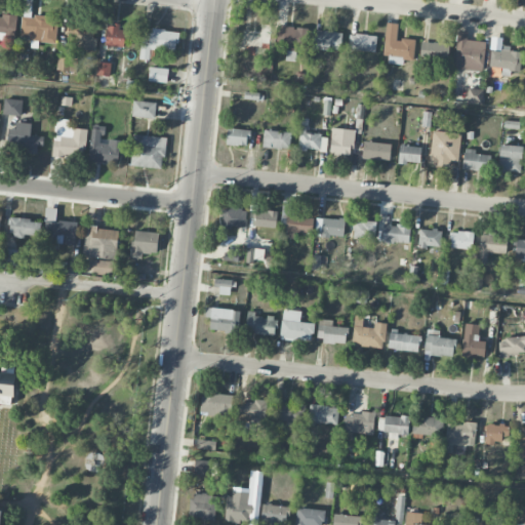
[(31,17),(31,9),(23,8),(22,42),(56,42),(56,17),(31,17)]
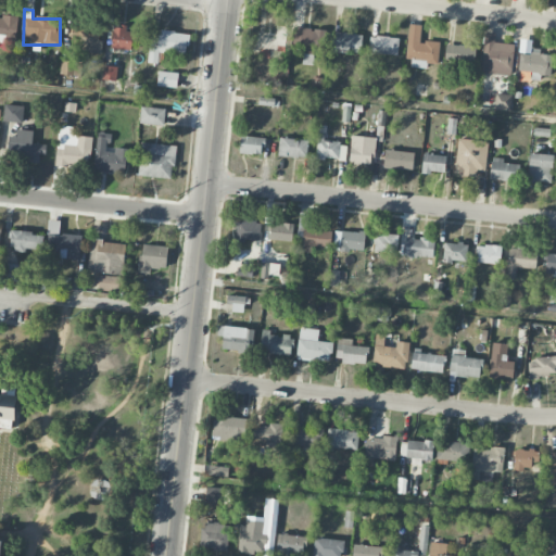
[(0,16),(0,42),(16,43),(17,17),(0,16)]
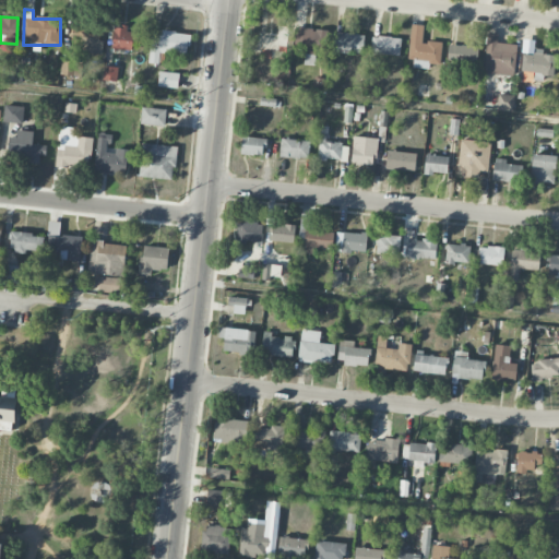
[(413,68),(430,69),(430,64),(440,66),(442,43),(421,42),(424,25),(411,24),(408,59),(413,60),(413,68)]
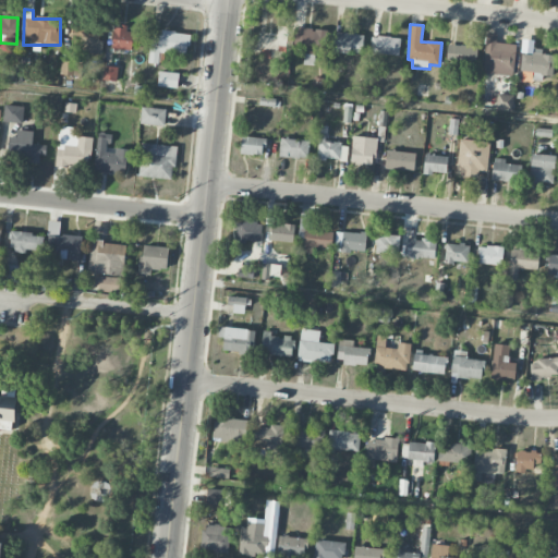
[(72,47),(100,48),(101,26),(73,25),(72,47)]
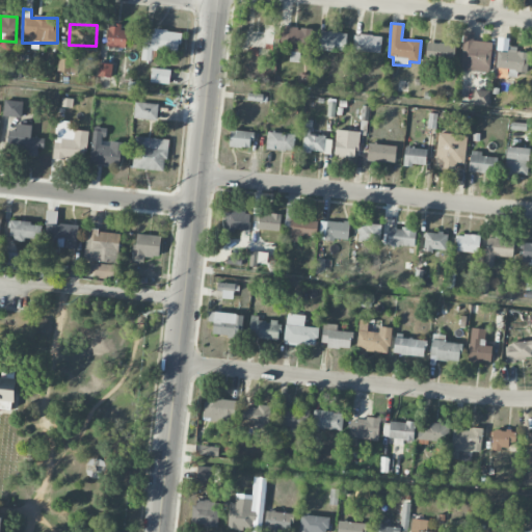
[(126,42),(135,43),(135,31),(121,30),(122,26),(107,25),(106,48),(125,48),(126,42)]
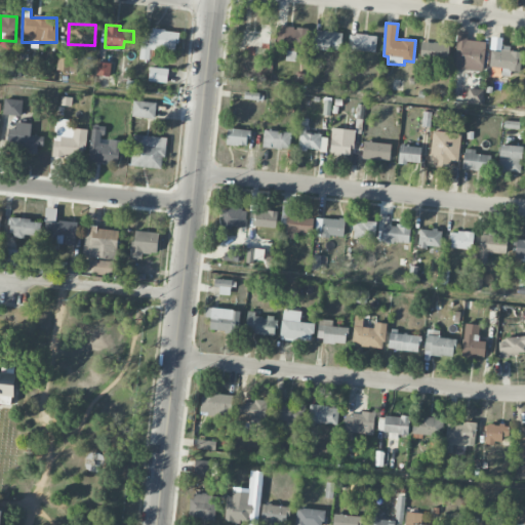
[(285,61),(295,62),(296,50),(307,50),(308,28),(278,27),(277,43),(286,44),(285,61)]
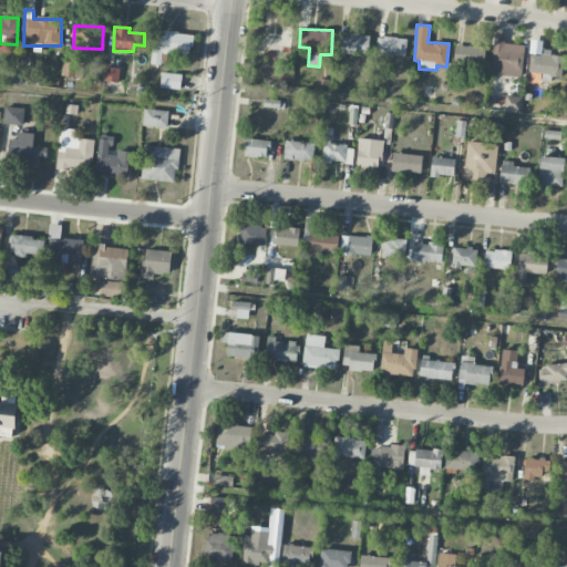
[(193,34),(163,31),(163,37),(153,35),(151,64),(161,65),(163,52),(191,55),(193,34)]
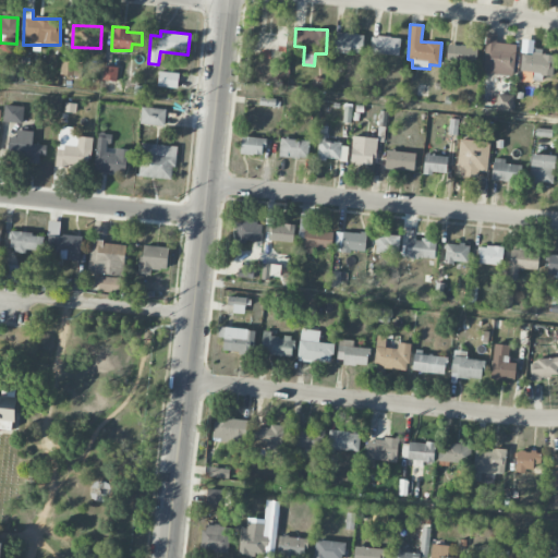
[(364,36),(335,32),(331,50),(362,55),(364,36)]
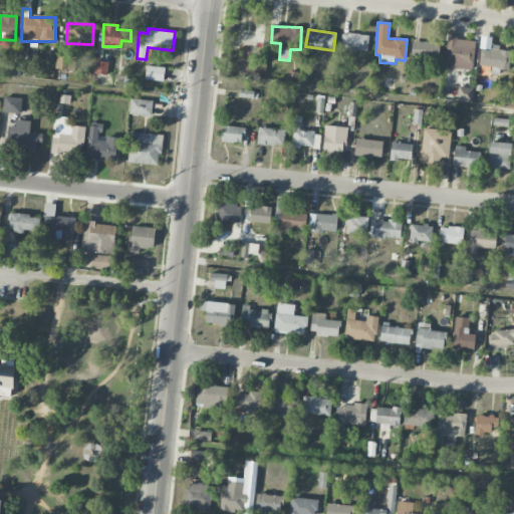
[(458,30),(447,30),(445,68),(473,69),(475,41),(457,40),(458,30)]
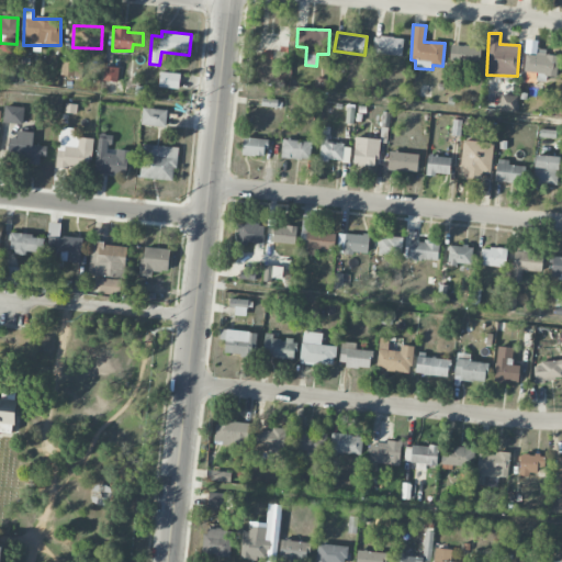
[(265,56),(287,58),(288,41),(267,37),(265,56)]
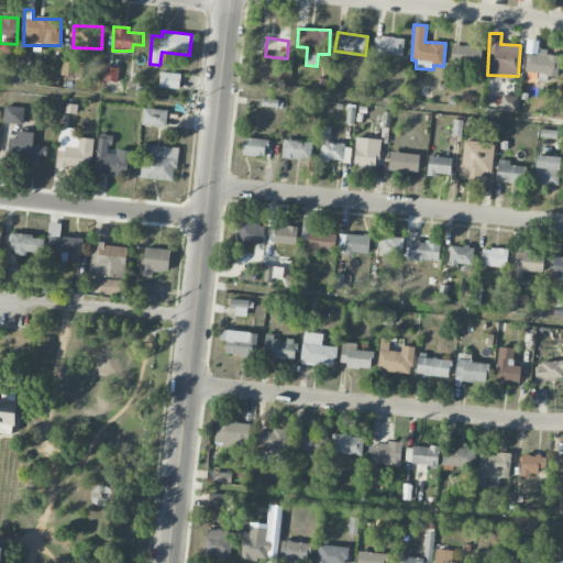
[(403,56),(404,39),(374,37),(373,55),(403,56)]
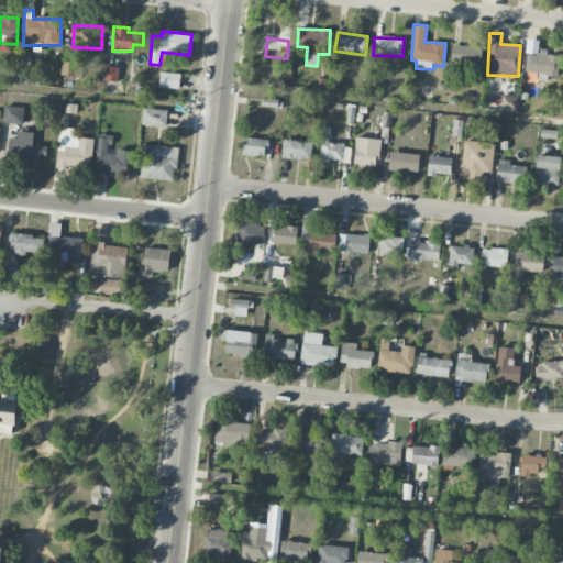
[(481,64),(481,46),(451,45),(450,64),(481,64)]
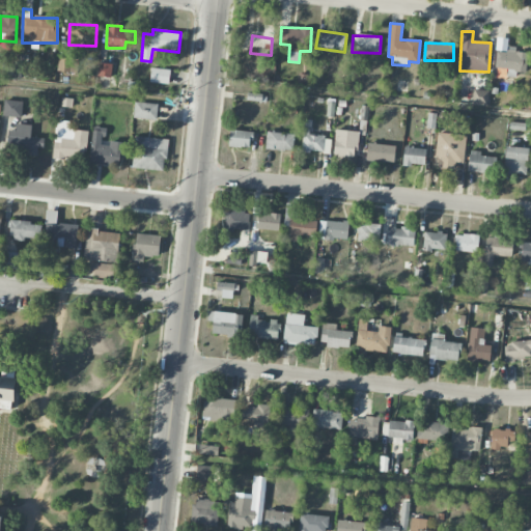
[(507,77),(515,77),(515,73),(525,73),(526,52),(496,51),(495,68),(508,68),(507,77)]
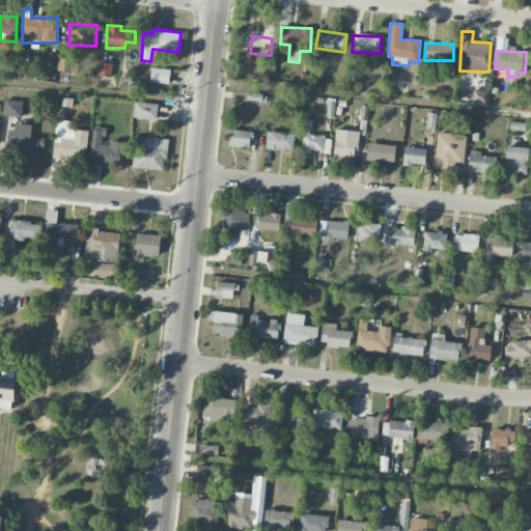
[(79,59),(58,57),(57,72),(77,74),(79,59)]
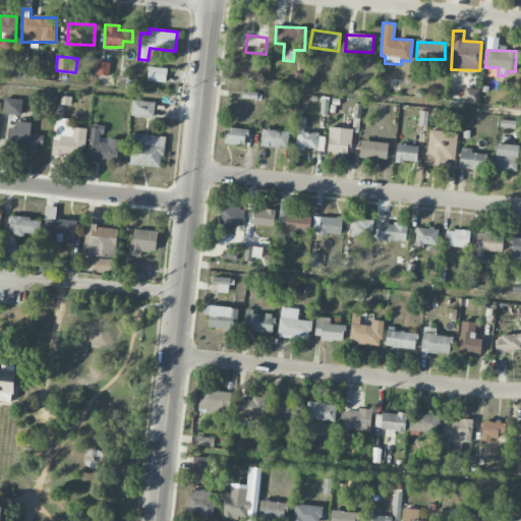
[(95,74),(109,76),(112,63),(97,61),(95,74)]
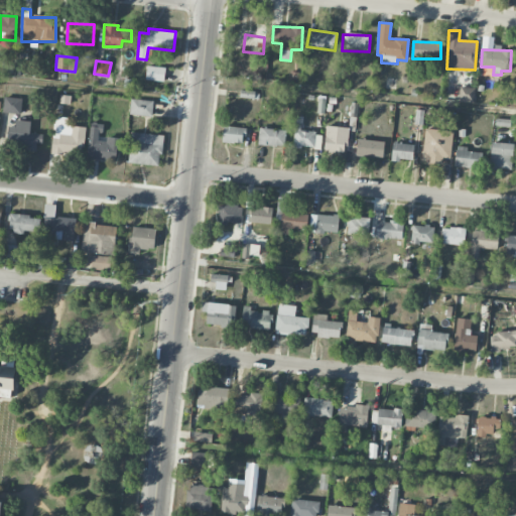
[(164,82),(165,68),(146,67),(146,81),(164,82)]
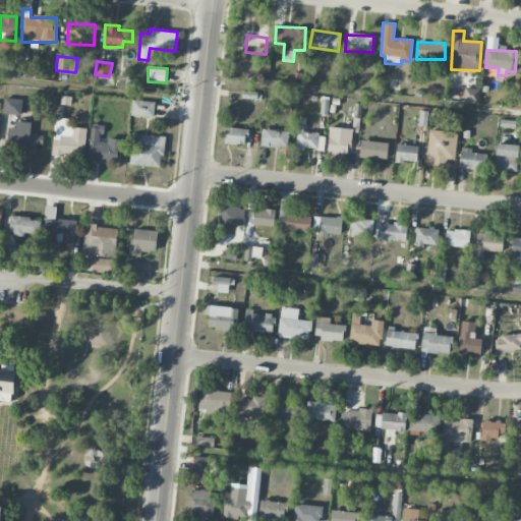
[(479,103),(479,89),(464,89),(463,103),(479,103)]
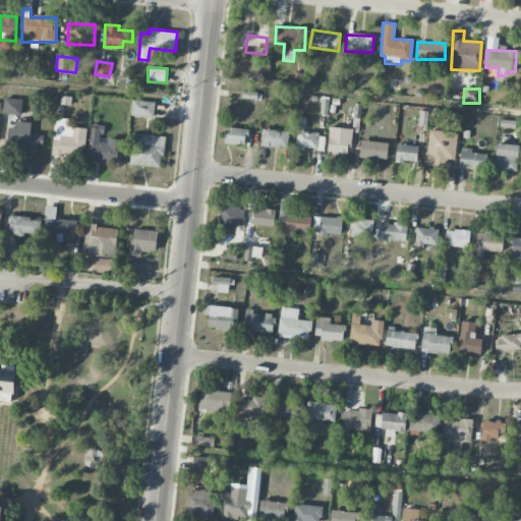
[(20,116),(22,100),(4,98),(2,113),(20,116)]
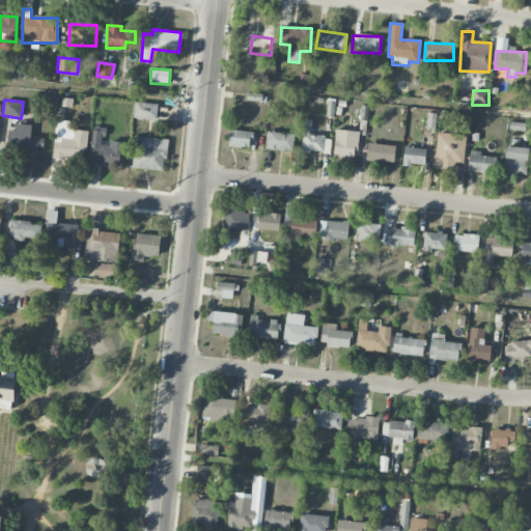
[(157,119),(158,104),(134,103),(133,118),(157,119)]
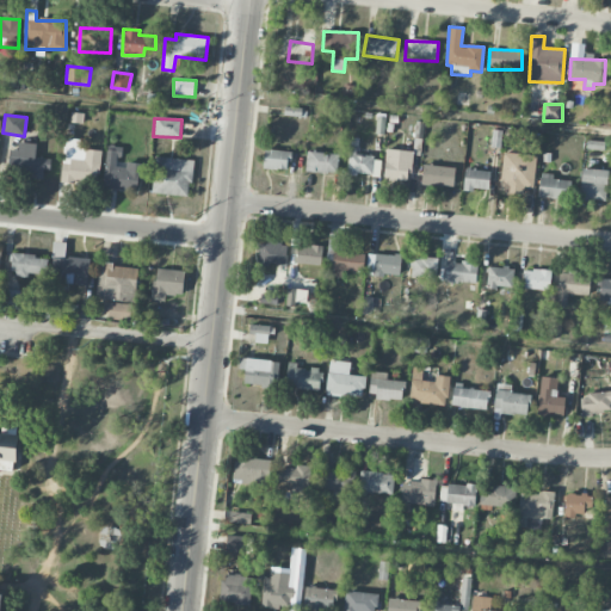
[(80,149),(81,140),(66,139),(61,181),(98,185),(102,150),(80,149)]
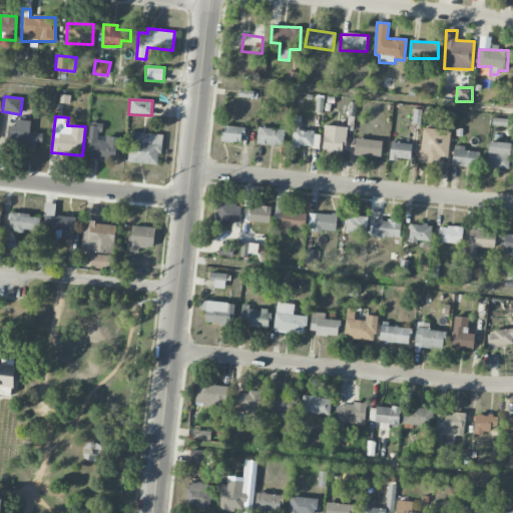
[(36,150),(37,143),(42,143),(43,133),(29,132),(31,121),(14,119),(11,147),(36,150)]
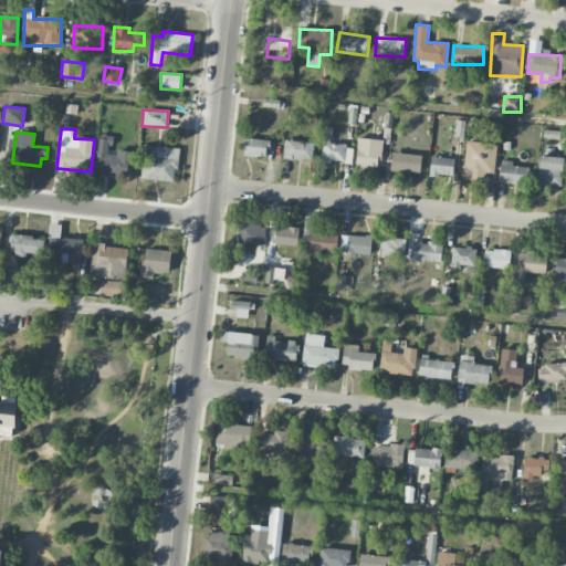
[(132,153),(117,150),(116,156),(109,155),(112,136),(101,135),(95,173),(128,177),(132,153)]
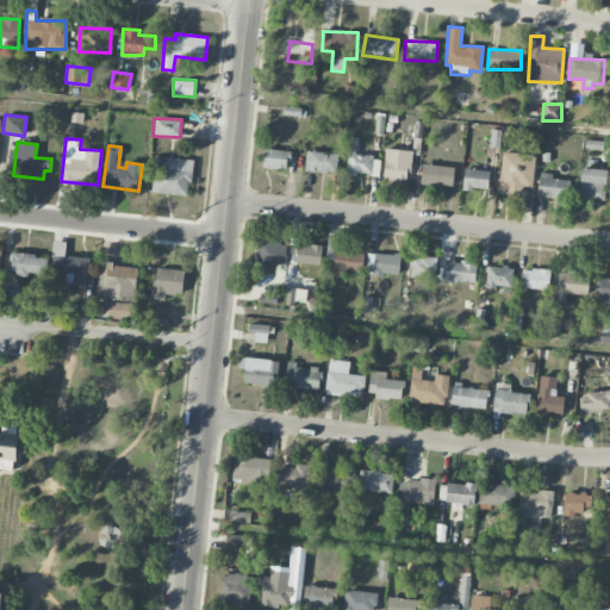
[(372,175),(373,156),(355,154),(356,147),(349,145),(347,173),(372,175)]
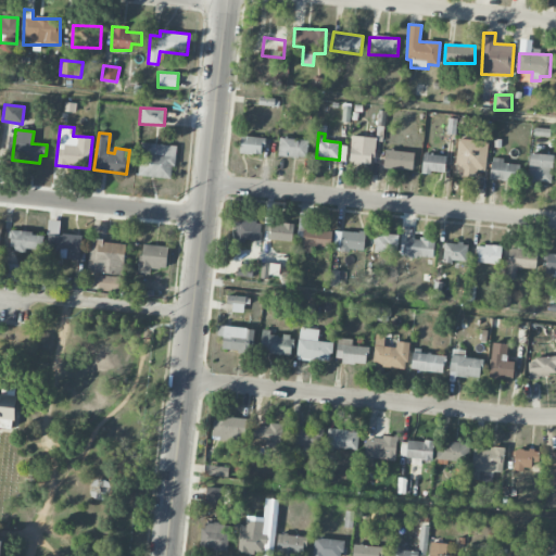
[(262,156),(264,138),(241,136),(239,153),(262,156)]
